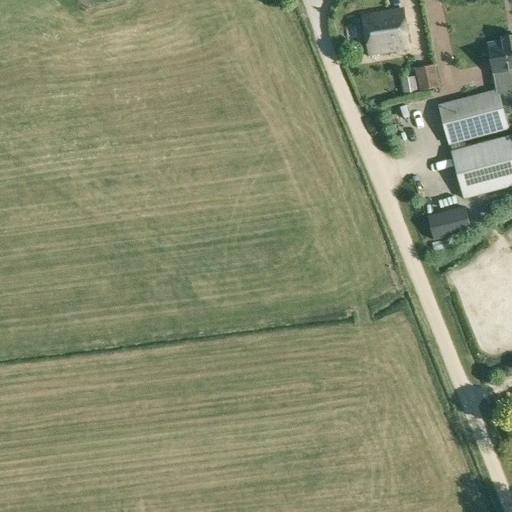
[(402,9),(364,14),(369,54),(409,48),(402,9)]
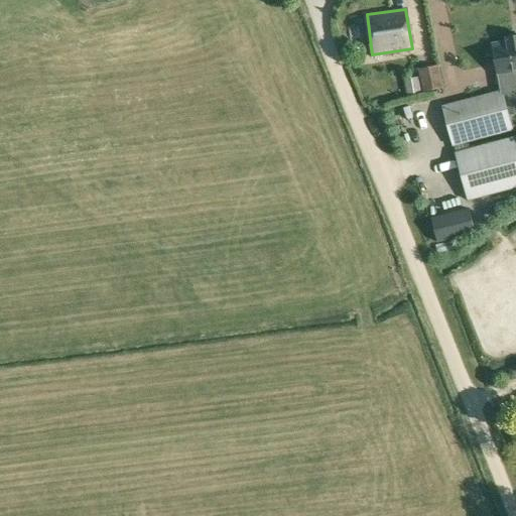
[(515,36),(507,38),(507,41),(493,44),(500,91),(507,116),(515,113),(515,36)]
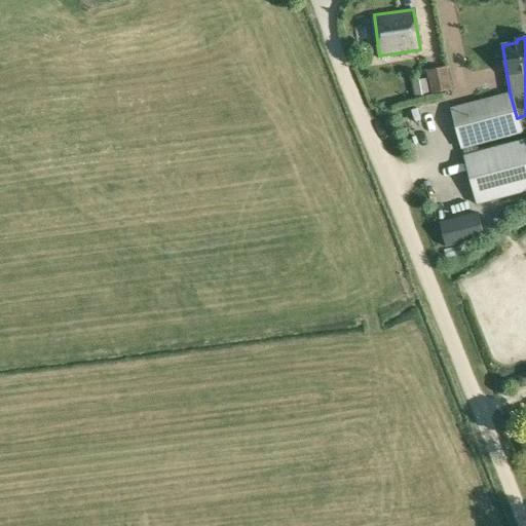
[(430,94),(451,89),(447,66),(426,70),(430,94)]
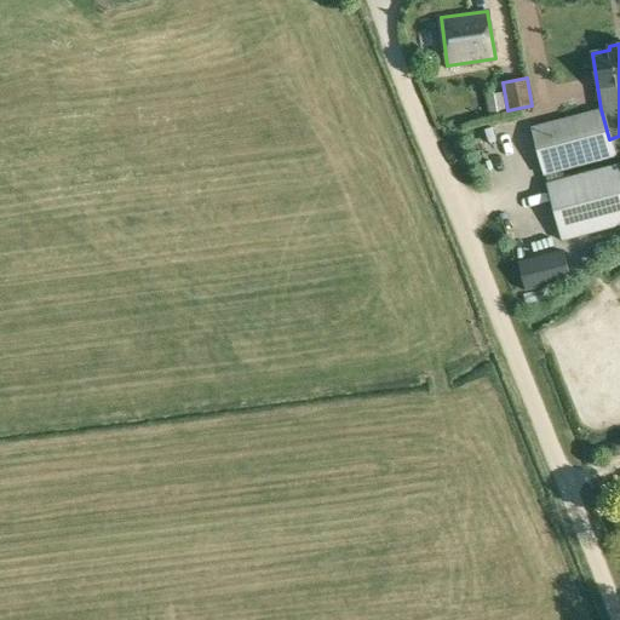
[(501,93),(486,96),(488,113),(505,109),(501,93)]
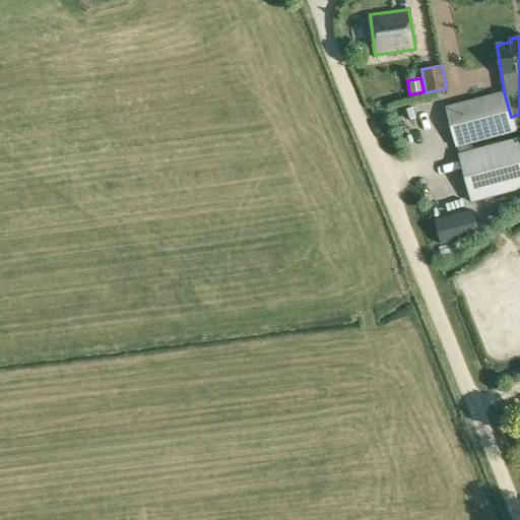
[(504,91),(446,108),(456,146),(457,146),(471,142),(515,131),(511,117),(504,91)]
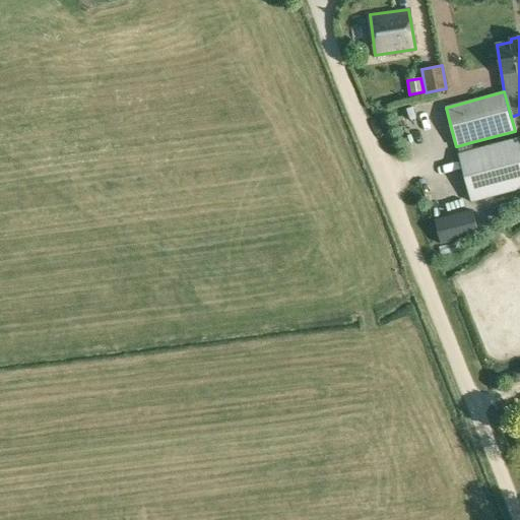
[(519,189),(519,141),(519,138),(458,154),(470,202),(519,189)]
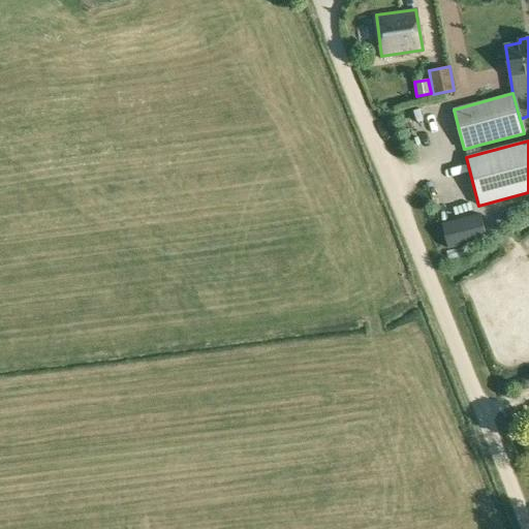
[(480,213),(442,223),(449,250),(488,240),(480,213)]
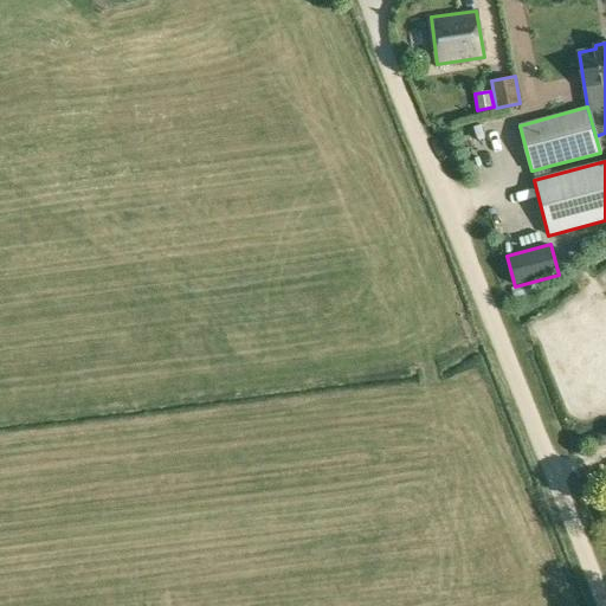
All buildings are outlined.
